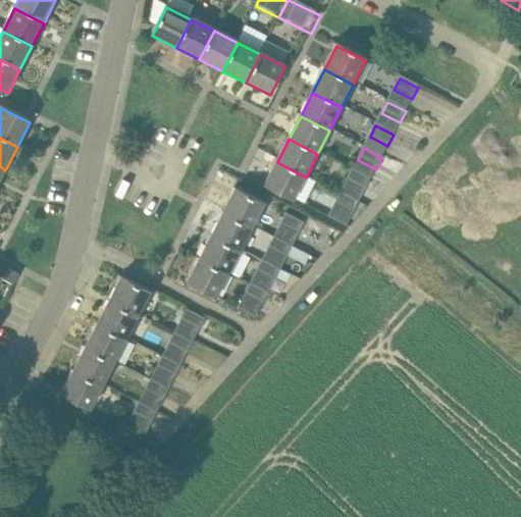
[(306,177),(277,162),(265,187),(294,201),(306,177)]
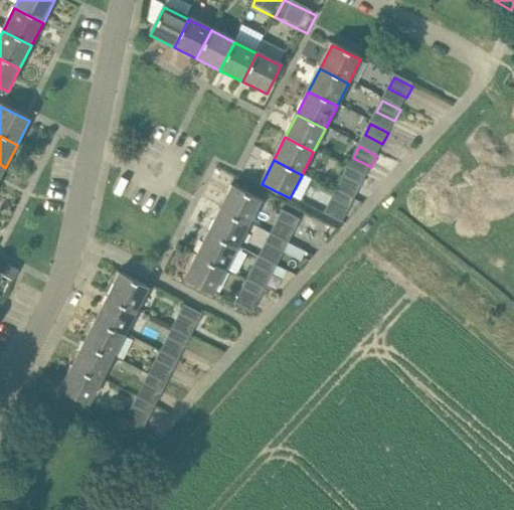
[(365,178),(347,169),(341,180),(359,189),(365,178)]
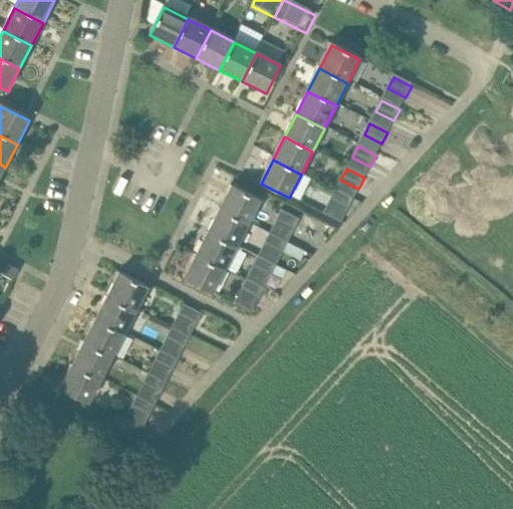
[(232,187),(220,211),(248,225),(260,202),(232,187)]
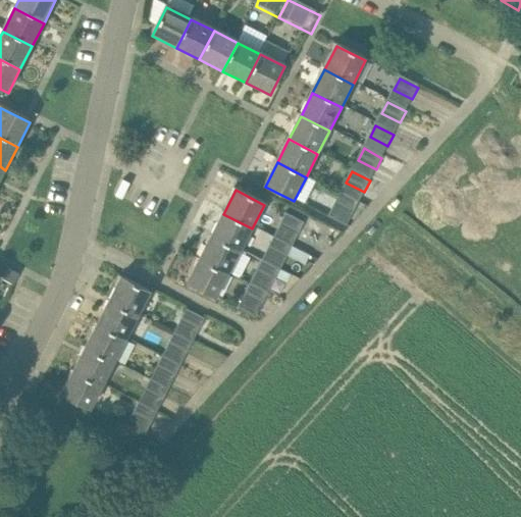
[(358,204),(340,195),(333,207),(352,216),(358,204)]
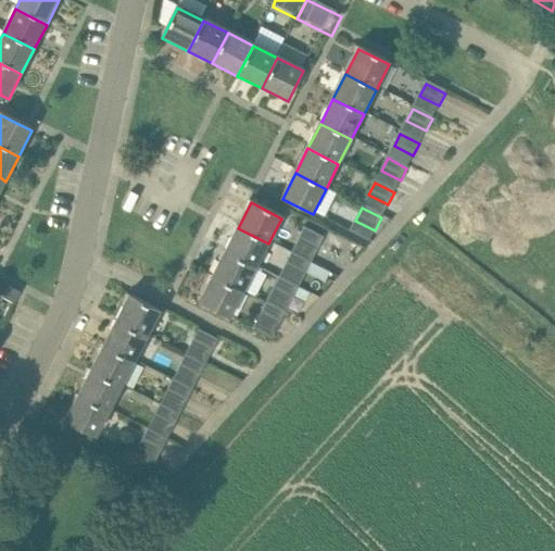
[(268,243),(238,228),(225,253),(255,268),(268,243)]
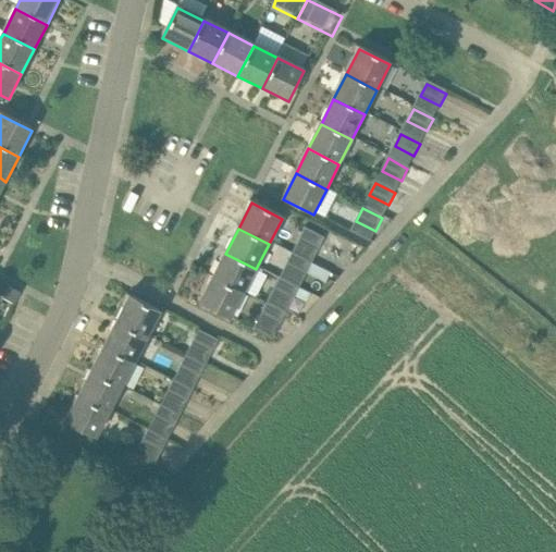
[(305,230),(298,243),(318,254),(324,241),(305,230)]
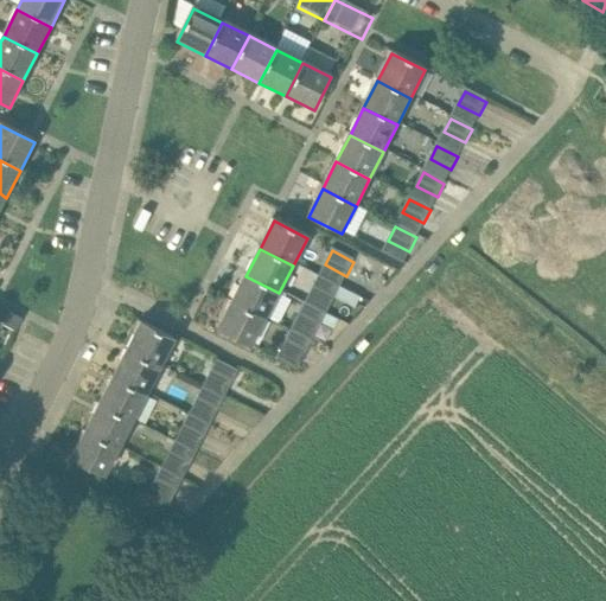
[(233,302),(266,320),(279,293),(246,276),(233,302)]
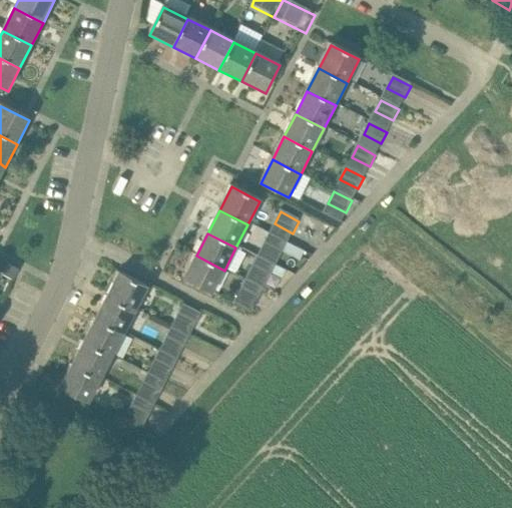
[(281,257),(287,244),(269,235),(263,246),(281,257)]
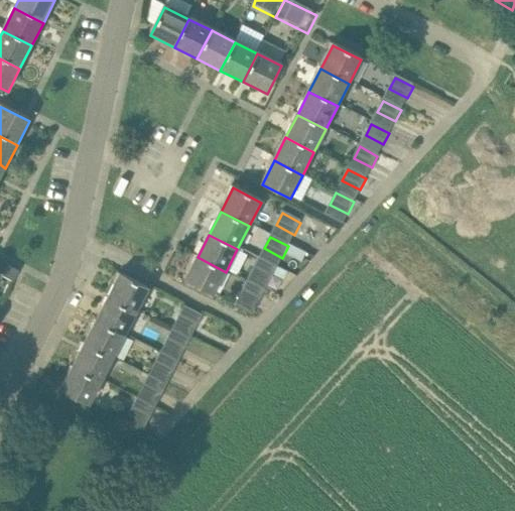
[(226,272),(198,257),(185,281),(214,295),(226,272)]
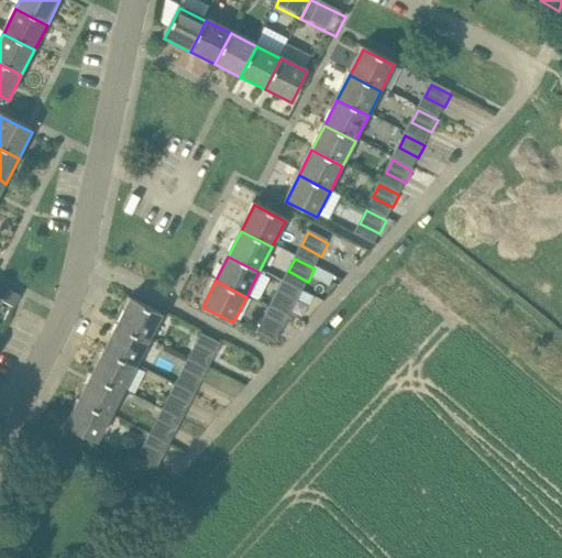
[(296,306),(302,294),(282,284),(276,296),(296,306)]
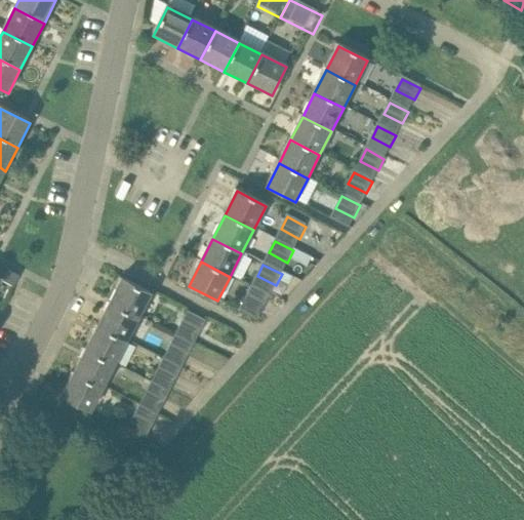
[(0,268),(0,280),(4,282),(9,273),(0,268)]
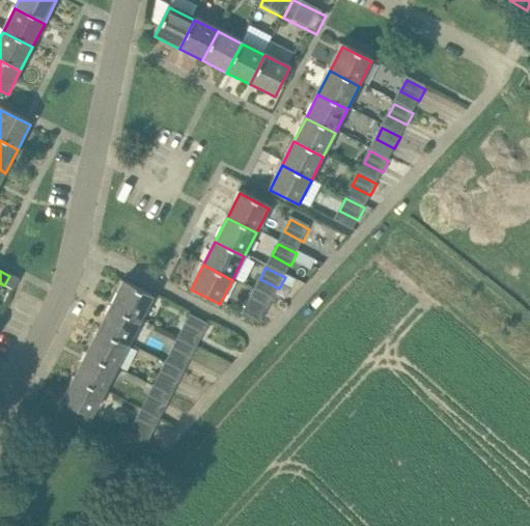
[(9,276),(4,285),(3,287),(15,293),(20,282),(9,276)]
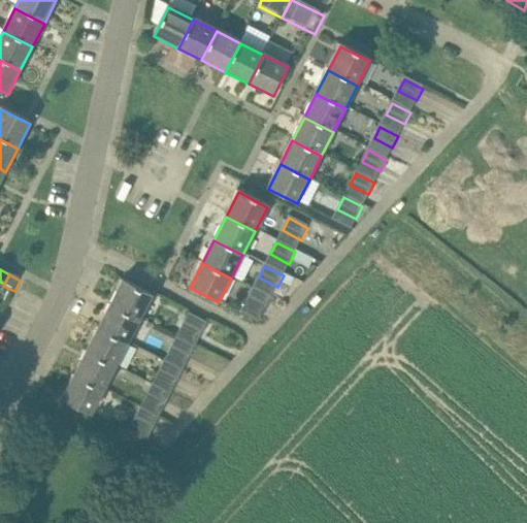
[(110,306),(139,321),(152,297),(123,282),(110,306)]
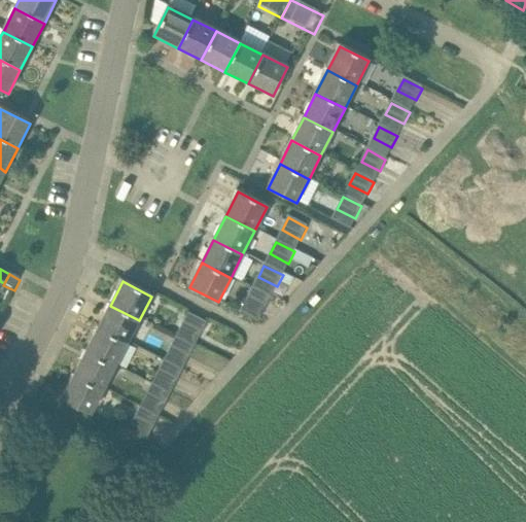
[(265,310),(271,299),(252,288),(246,301),(265,310)]
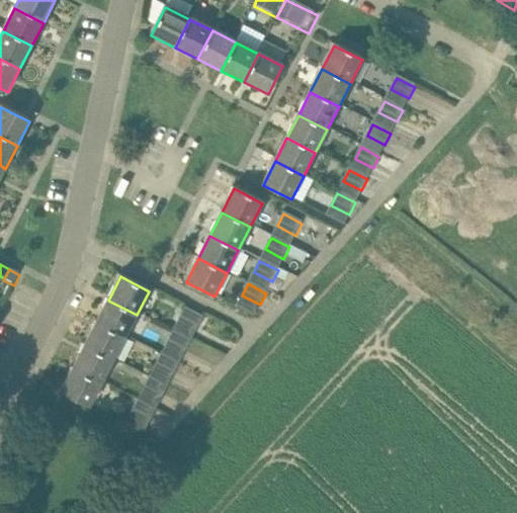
[(137,315),(108,301),(96,323),(125,338),(137,315)]
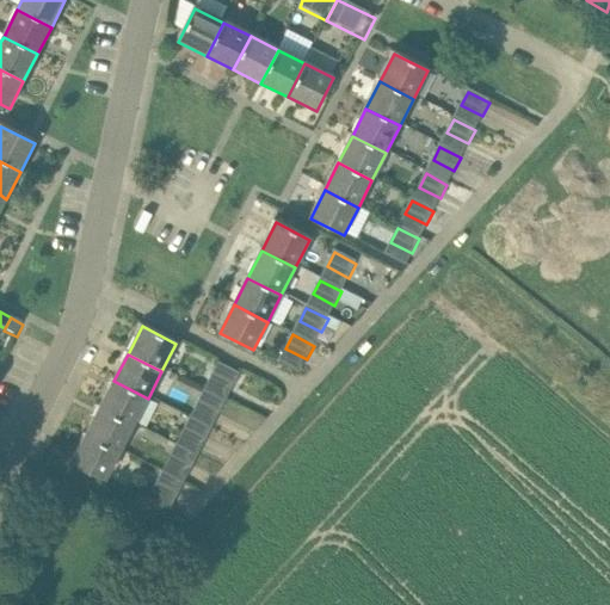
[(219,365),(211,378),(233,390),(240,376),(219,365)]
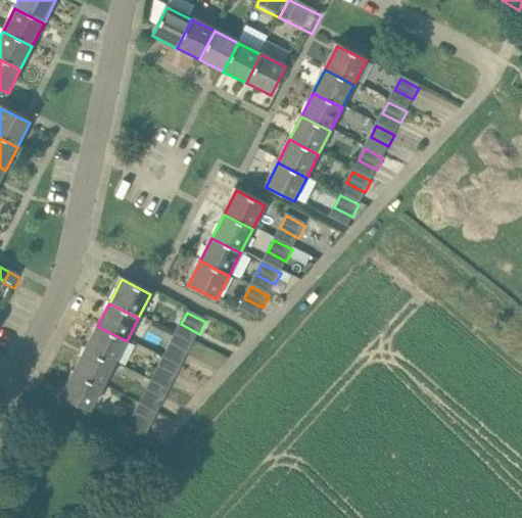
[(127,341),(97,326),(86,349),(114,365),(127,341)]
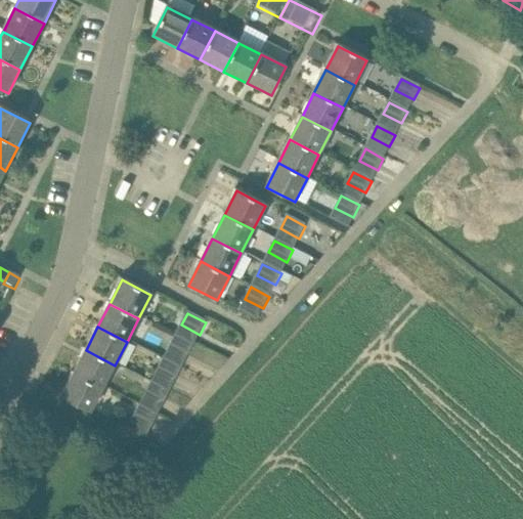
[(193,347),(175,337),(169,349),(187,358),(193,347)]
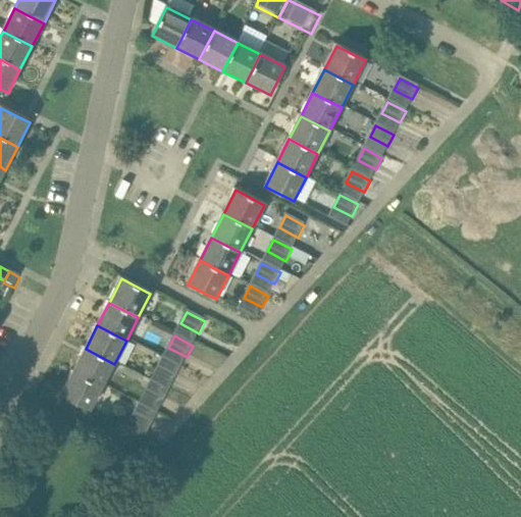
[(114,364),(86,349),(73,372),(102,386),(114,364)]
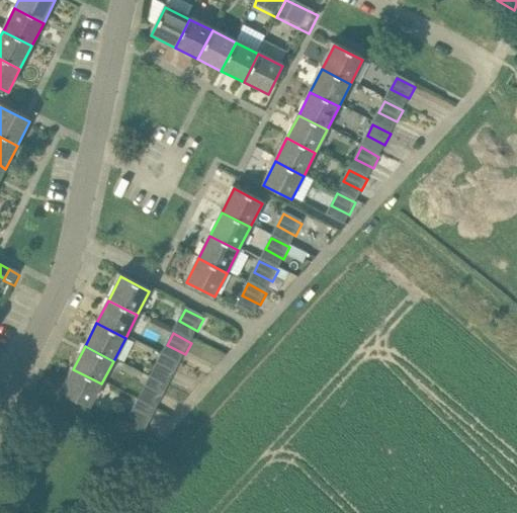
[(179,365),(161,356),(155,367),(173,377),(179,365)]
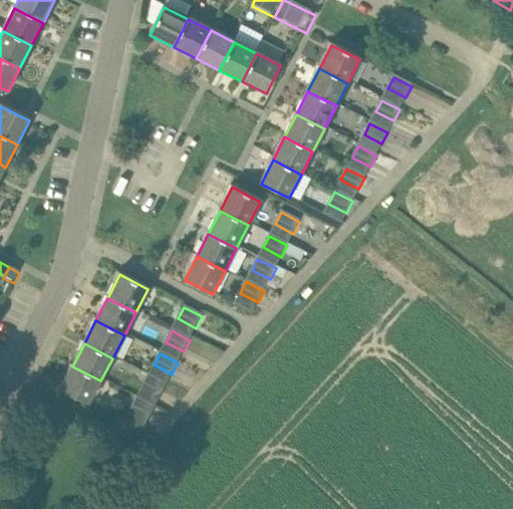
[(100,380),(72,366),(60,390),(88,405),(100,380)]
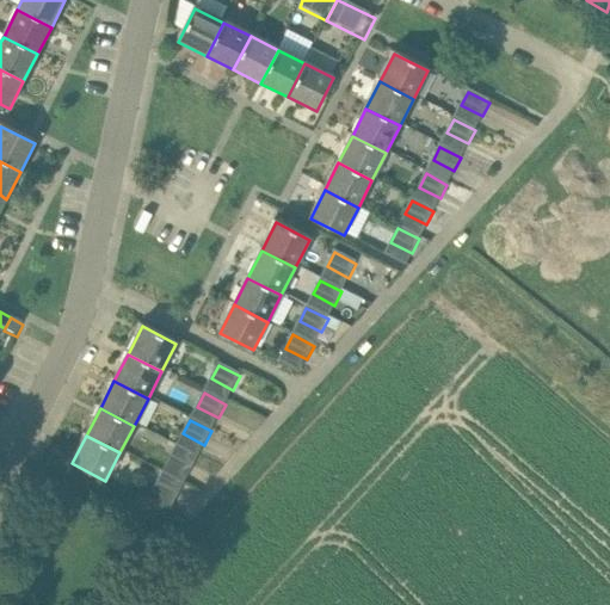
[(198,458),(177,448),(170,461),(191,471),(198,458)]
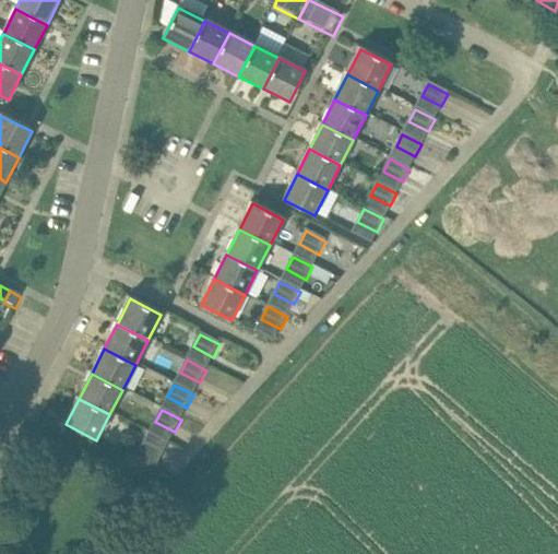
[(168,445),(149,434),(142,447),(162,457),(168,445)]
